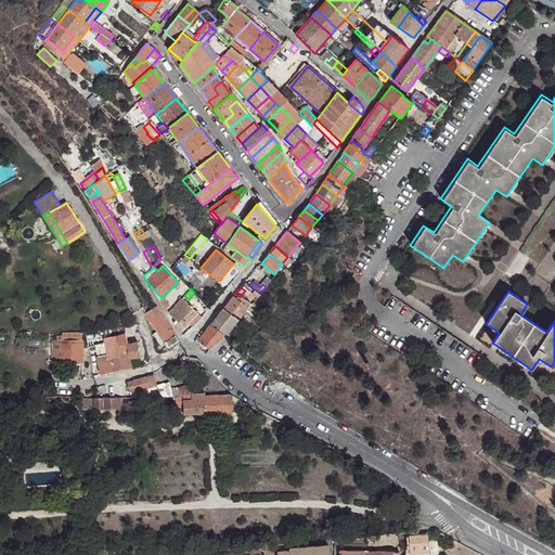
[(223,309),(237,321),(247,308),(233,297),(223,309)]
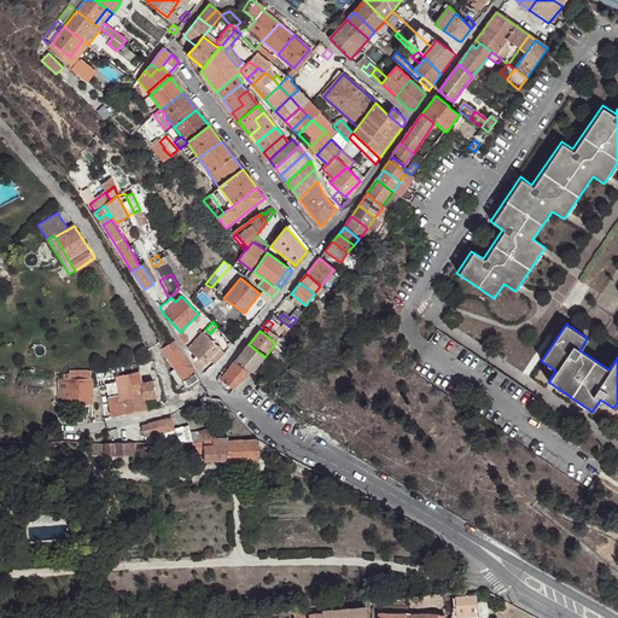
[(225,353),(203,332),(188,349),(196,356),(204,365),(210,359),(215,363),(225,353)]
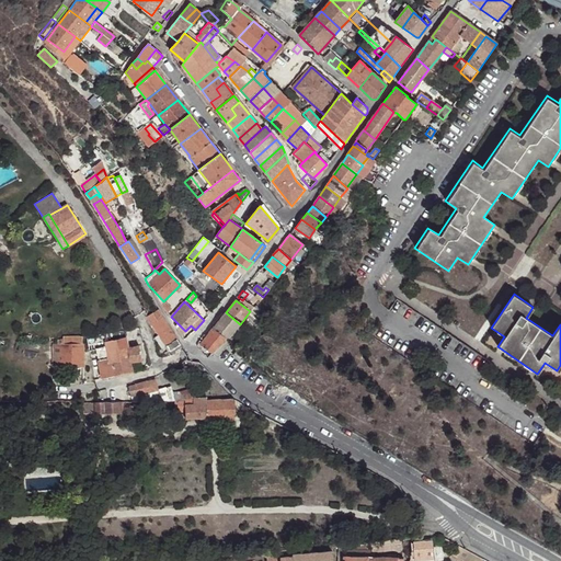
[(156,308),(146,315),(151,323),(161,316),(156,308)]
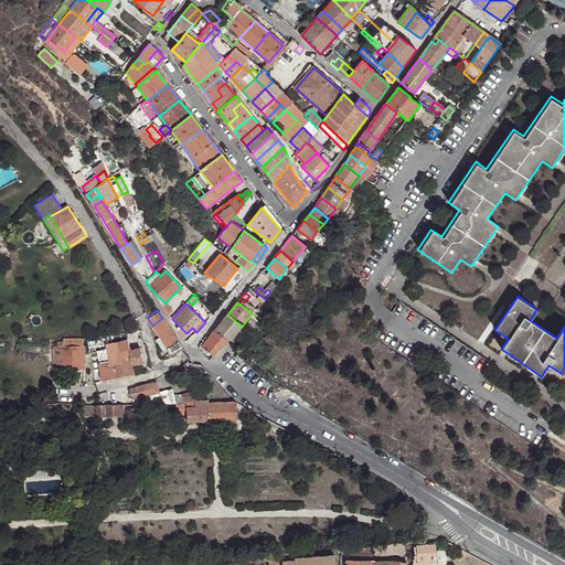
[(228,342),(242,327),(227,315),(226,317),(214,331),(228,342)]
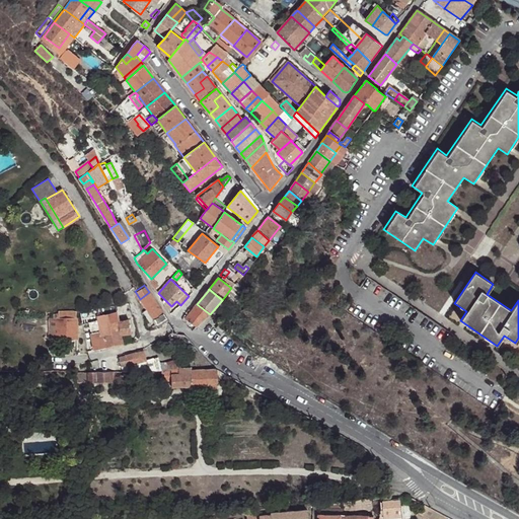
[(162,312),(149,292),(140,299),(146,309),(153,319),(162,312)]
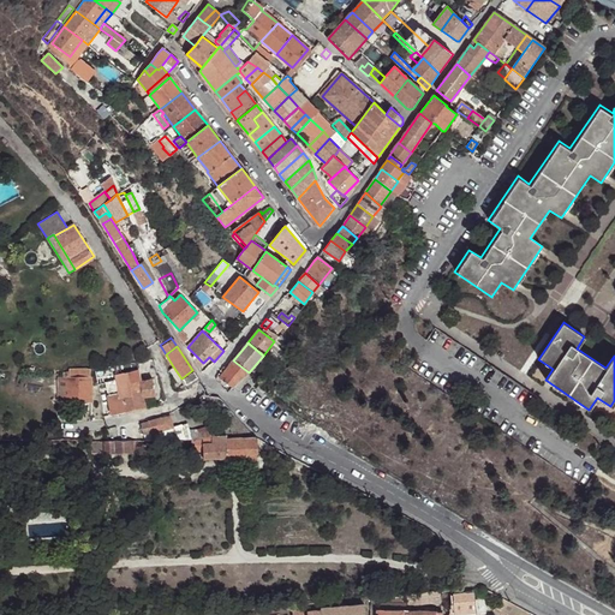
[(192,358),(199,368),(203,363),(195,354),(192,358)]
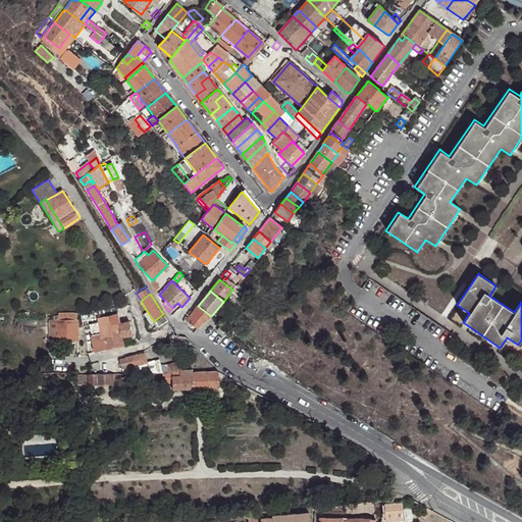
[(197,329),(211,316),(198,306),(193,313),(187,321),(197,329)]
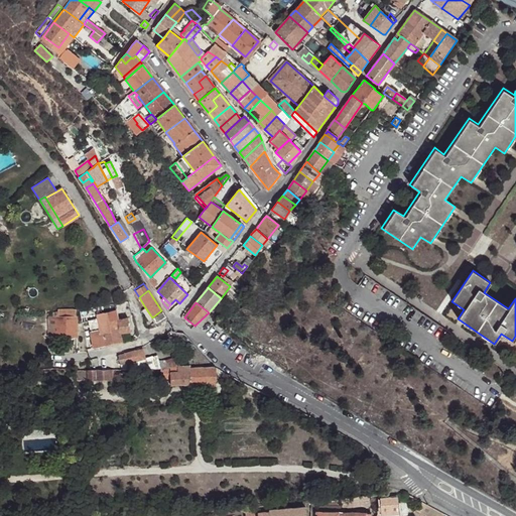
[(114,303),(100,306),(102,312),(116,309),(114,303)]
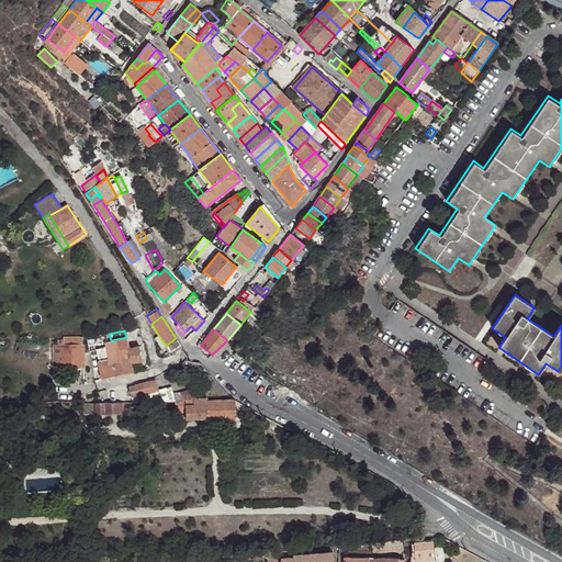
[(90,337),(87,337),(89,350),(97,349),(109,347),(109,341),(111,340),(109,334),(90,337)]
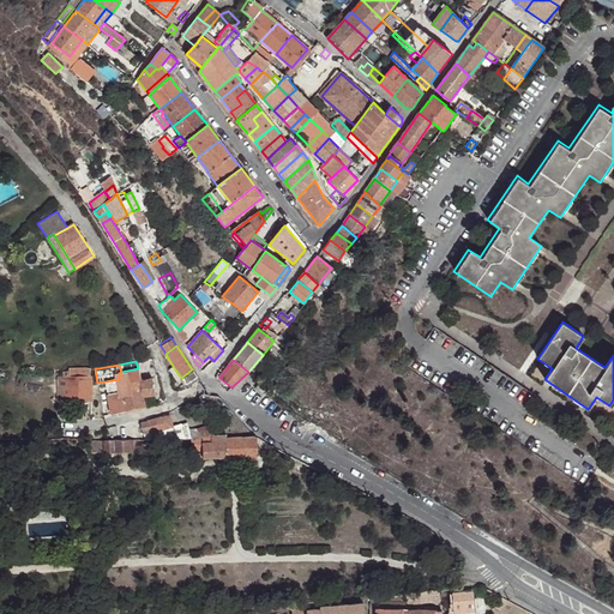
[(176,380),(181,378),(173,366),(169,368),(176,380)]
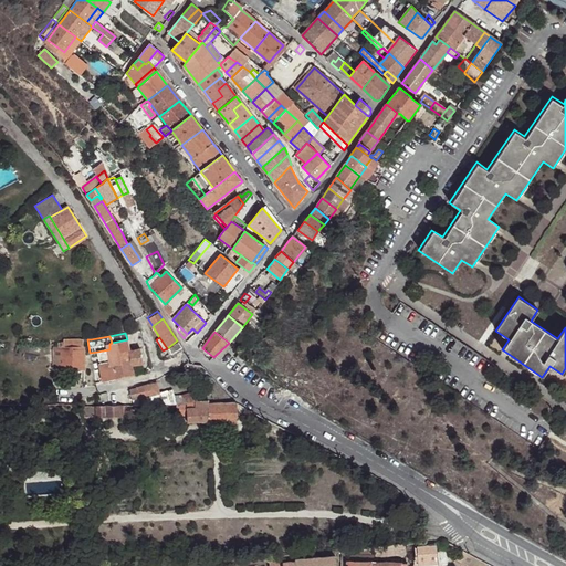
[(109,349),(112,357),(112,360),(100,363),(103,381),(134,375),(132,365),(129,352),(127,339),(112,343),(109,344),(109,349)]
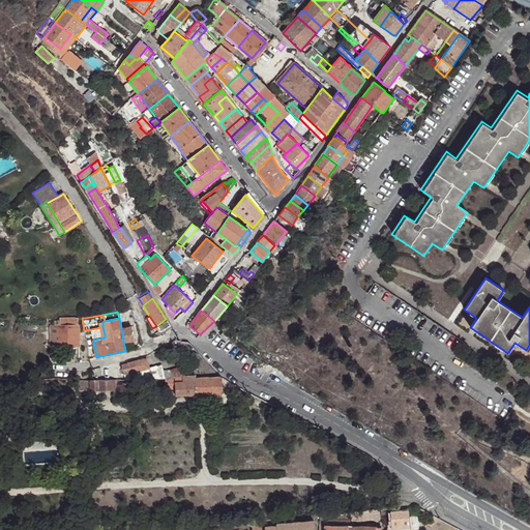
[(169,324),(166,319),(156,326),(159,331),(169,324)]
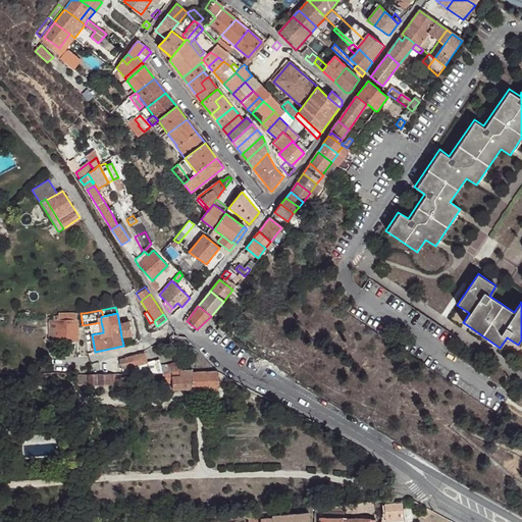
[(56,319),(56,340),(76,340),(76,319),(56,319)]
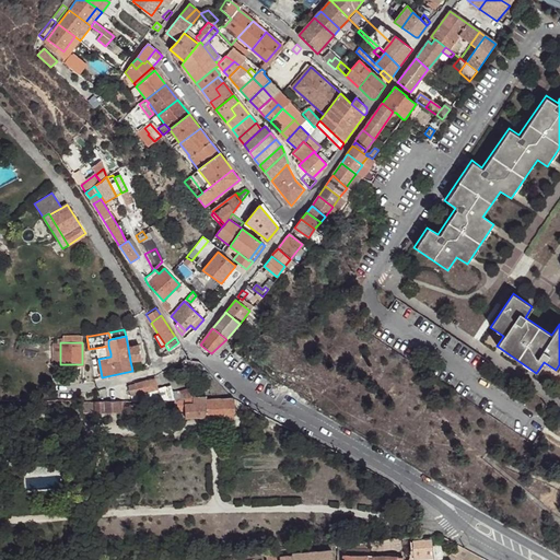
[(98,356),(111,353),(108,346),(96,348),(98,356)]
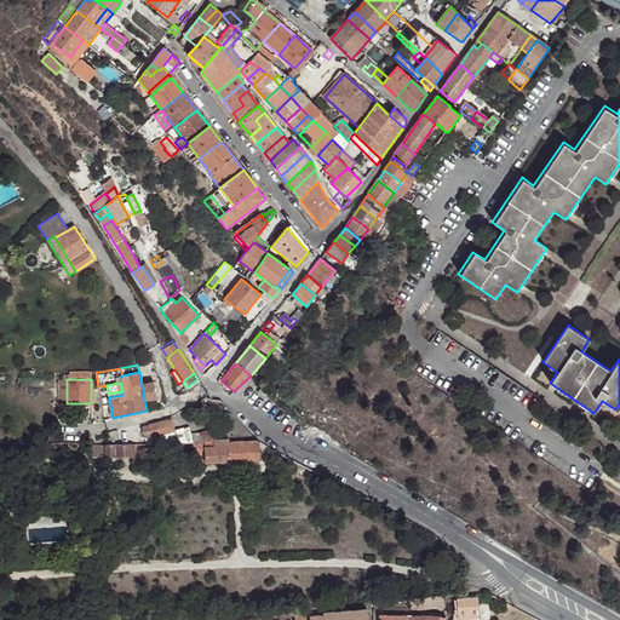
[(154,383),(142,385),(144,400),(158,397),(154,383)]
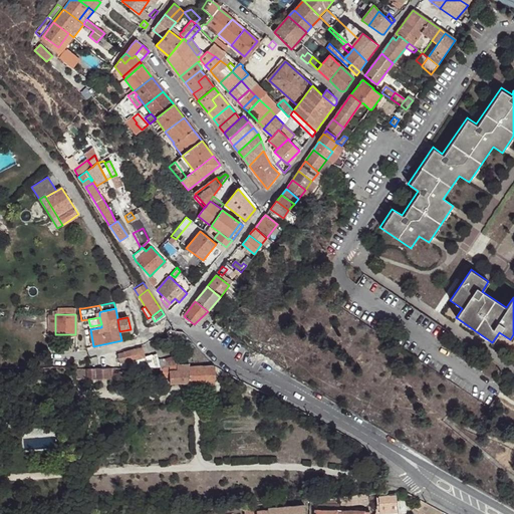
[(217,320),(213,324),(219,329),(223,325),(217,320)]
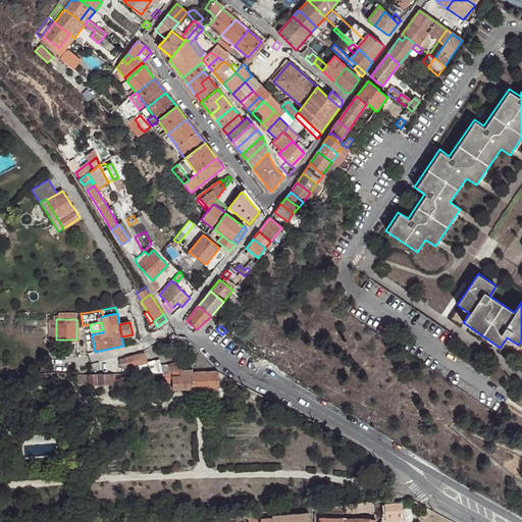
[(153,361),(151,352),(132,356),(134,366),(153,361)]
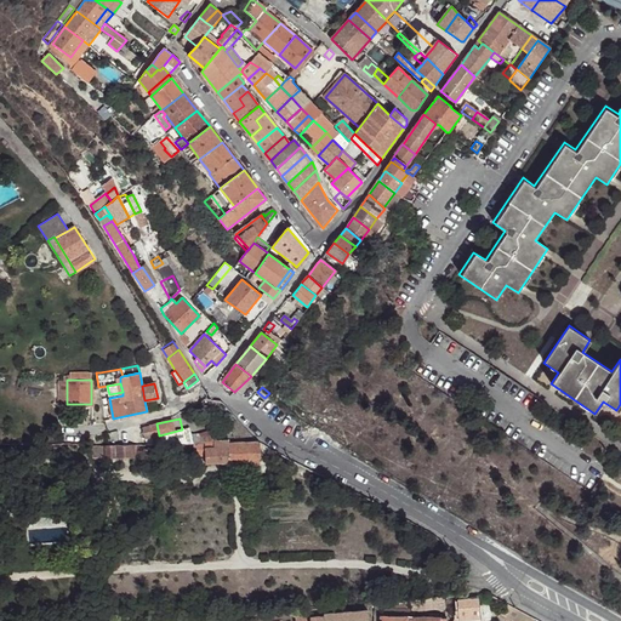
[(149,425),(152,437),(159,436),(157,423),(149,425)]
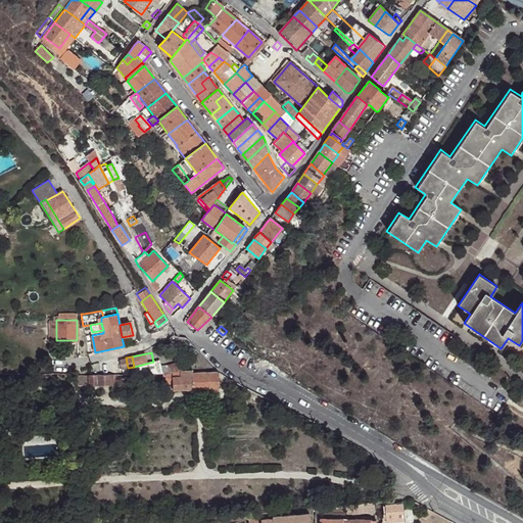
[(122,369),(128,368),(126,358),(120,360),(122,369)]
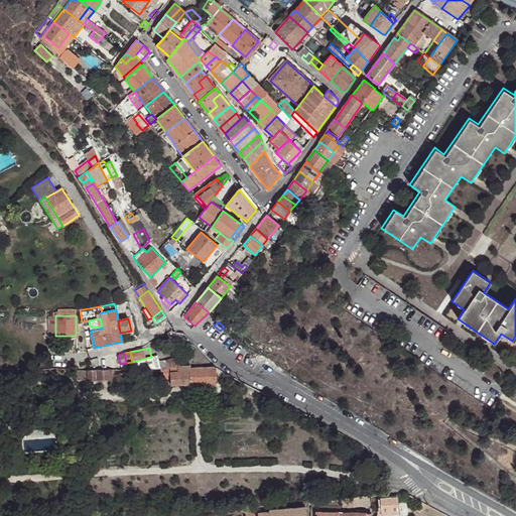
[(169,368),(169,367),(162,354),(151,357),(132,362),(126,363),(127,369),(155,368),(160,367),(169,368)]
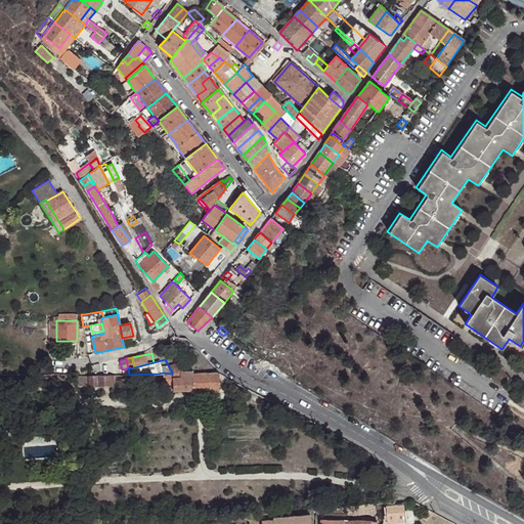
[(172,373),(172,374),(172,386),(172,391),(192,390),(192,374),(192,372),(172,373)]
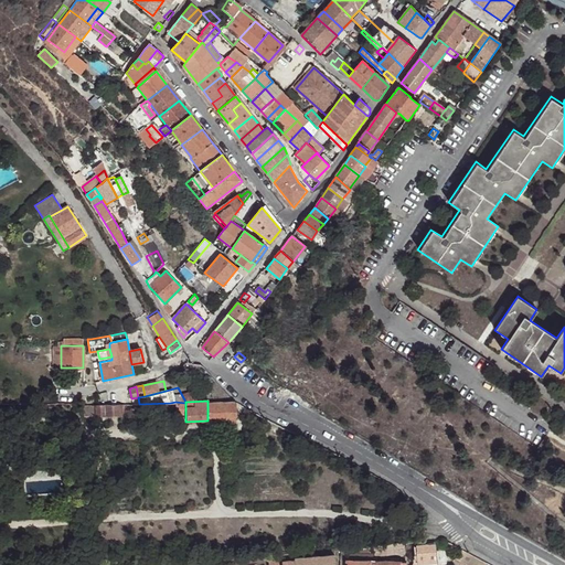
[(185,403),(176,402),(176,406),(176,416),(185,416),(185,403)]
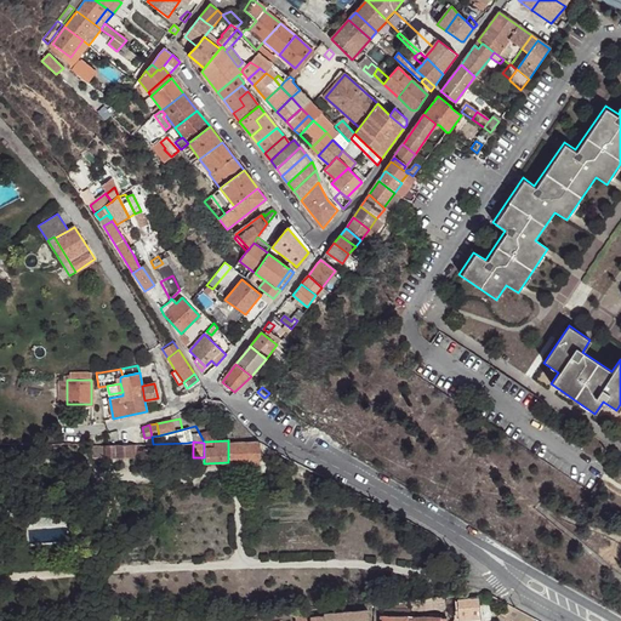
[(257,442),(228,443),(228,462),(260,462),(260,459),(274,453),(260,442),(257,442)]
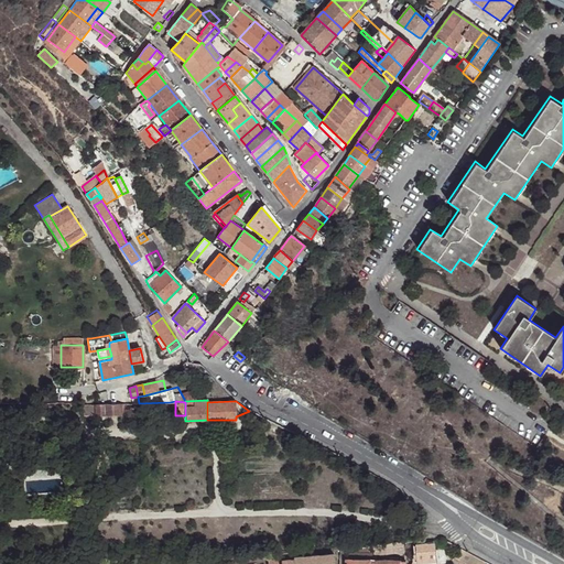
[(105,403),(96,404),(96,414),(120,413),(120,403),(105,403)]
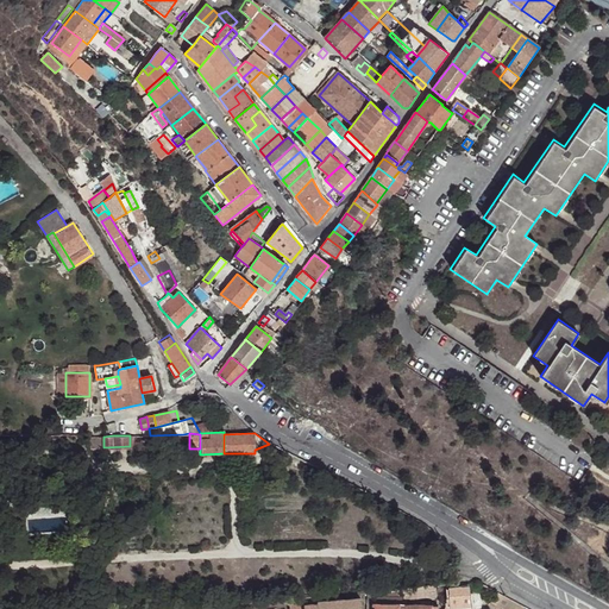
[(93,437),(89,437),(90,449),(104,447),(104,437),(96,437),(93,437)]
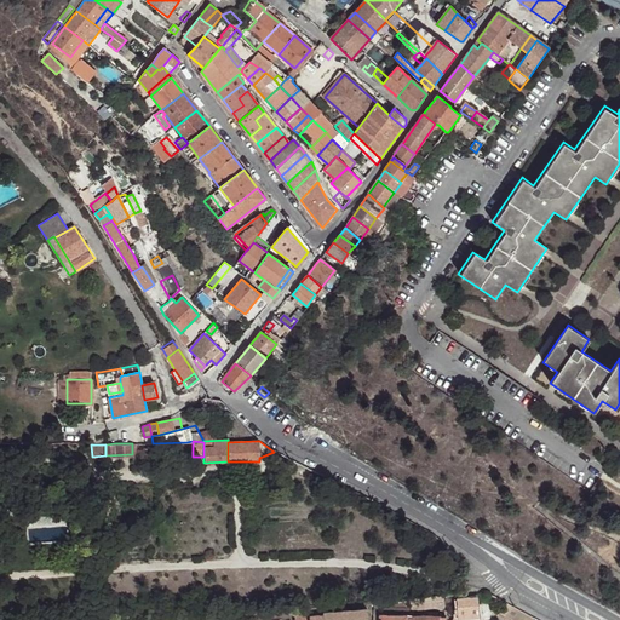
[(306,466),(297,463),(293,472),(303,476),(306,466)]
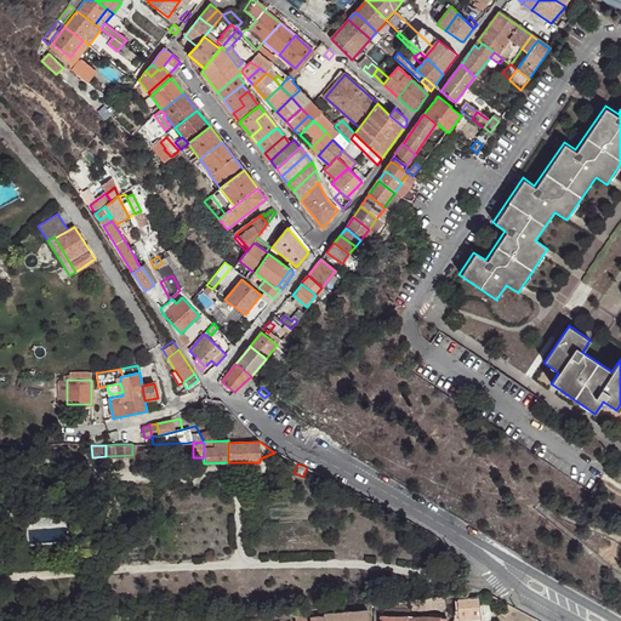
[(117,517),(115,506),(100,508),(100,518),(117,517)]
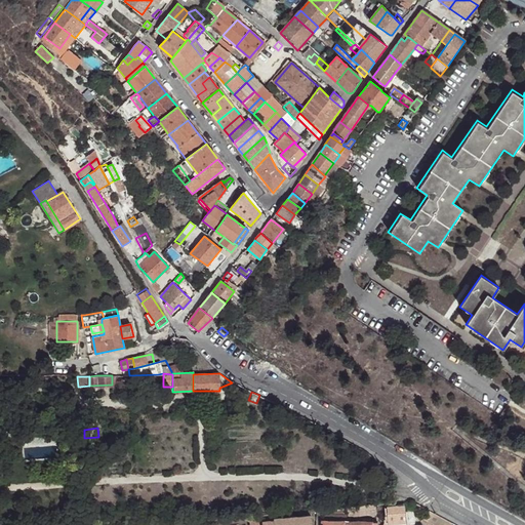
[(370,516),(369,507),(348,508),(349,517),(370,516)]
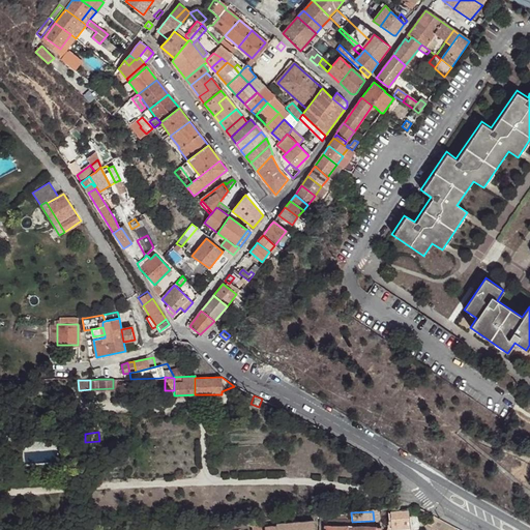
[(391,525),(409,524),(408,511),(390,512),(390,522),(391,525)]
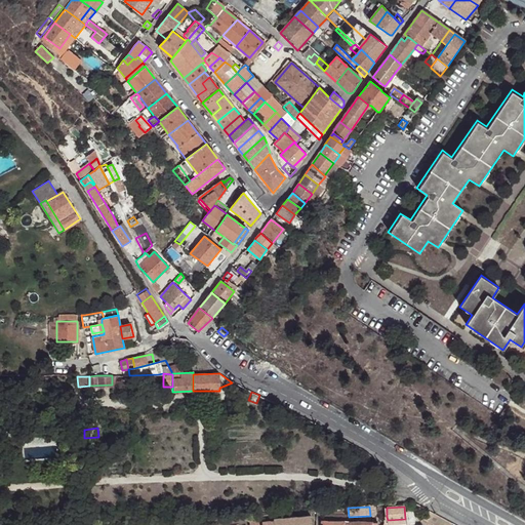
[(451,524),(452,523),(428,510),(422,520),(432,524),(451,524)]
